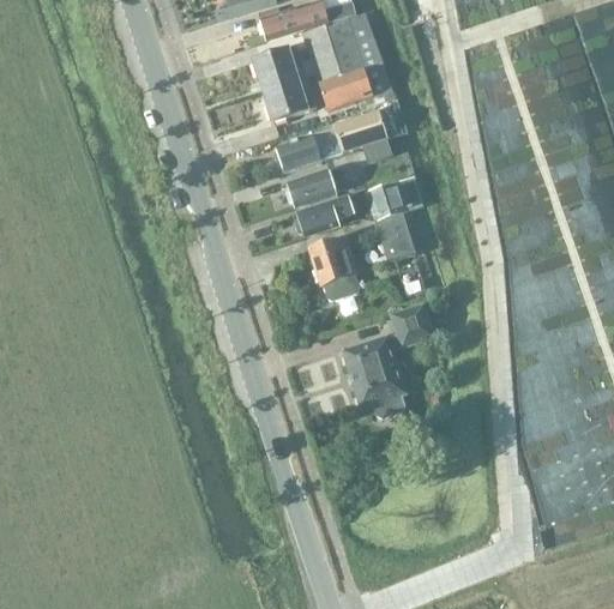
[(314,0),(260,17),(260,20),(257,23),(259,31),(264,31),(266,38),(355,12),(351,0),(325,8),(323,0),(314,0)]
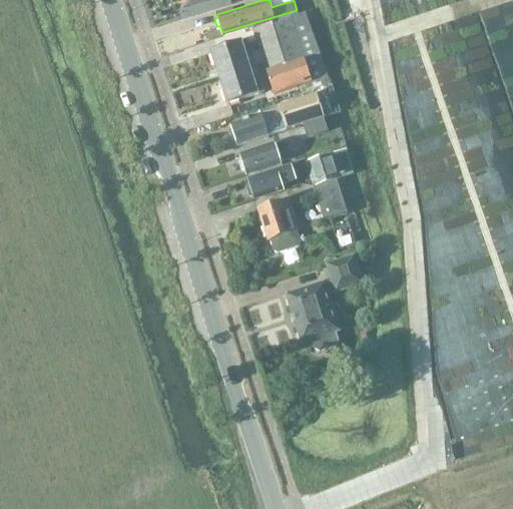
[(252,26),(260,48),(264,61),(268,74),(274,91),(312,78),(291,14),(252,26)]
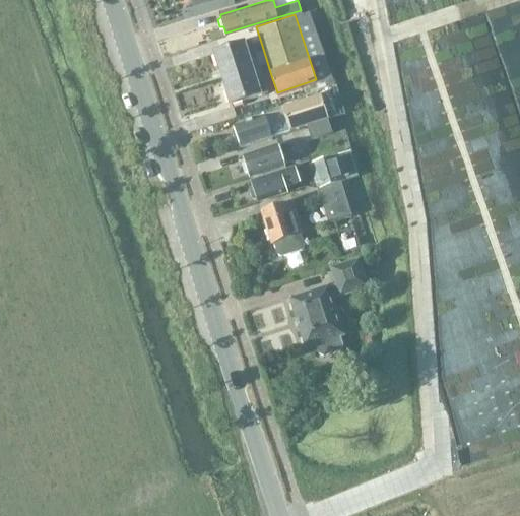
[(222,76),(267,62),(263,49),(255,51),(251,38),(214,50),(222,76)]
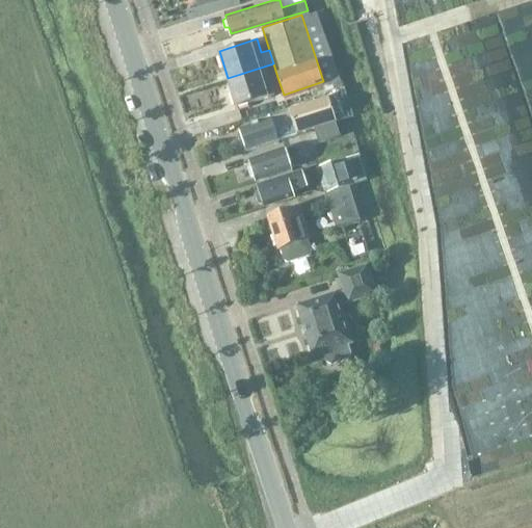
[(277,77),(273,63),(228,78),(236,105),(273,93),(270,80),(277,77)]
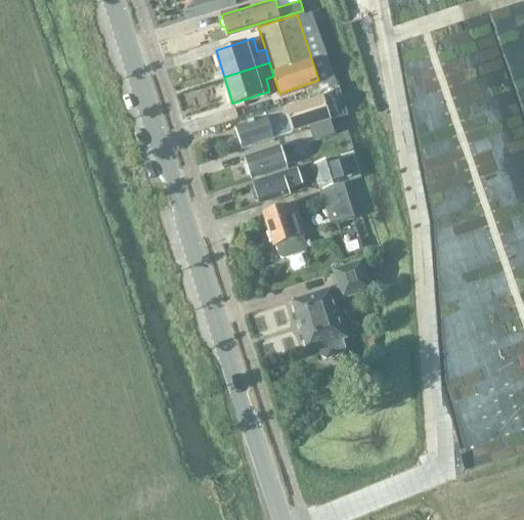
[(331,117),(323,93),(284,105),(292,129),(331,117)]
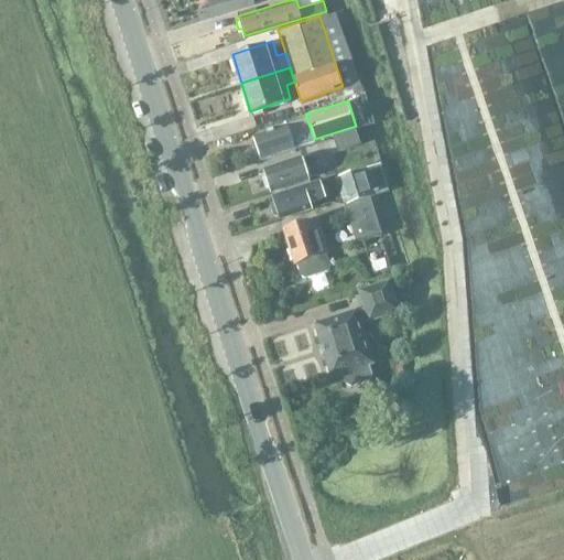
[(291,136),(302,132),(297,119),(286,124),(286,122),(253,135),(261,157),(294,146),(291,136)]
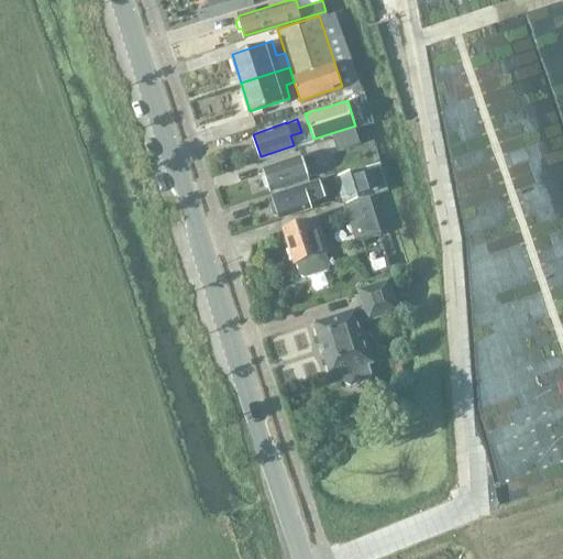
[(354,127),(332,134),(339,149),(359,142),(354,127)]
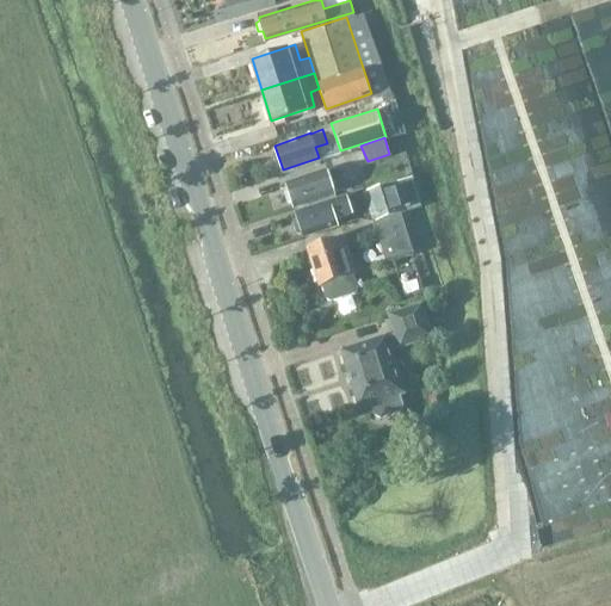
[(339,152),(345,169),(363,162),(357,146),(339,152)]
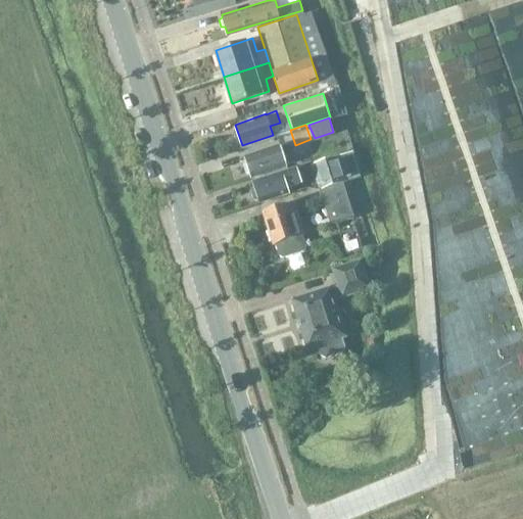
[(280,143),(244,154),(246,159),(243,162),(245,170),(249,171),(251,176),(287,163),(280,143)]
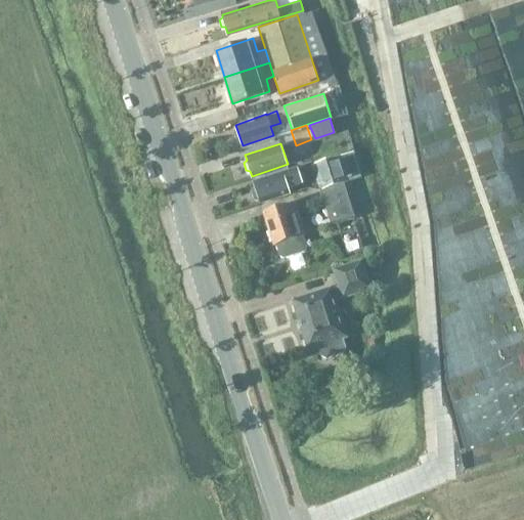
[(343,180),(344,181),(349,179),(339,154),(311,162),(320,187),(343,180)]
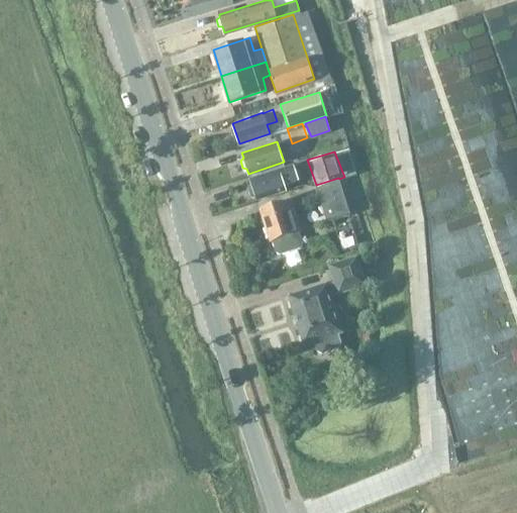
[(297,166),(294,167),(293,164),(249,178),(251,184),(249,185),(248,187),(250,195),(253,196),(255,195),(256,198),(286,189),(285,187),(297,184),(296,180),(301,178),(297,166)]
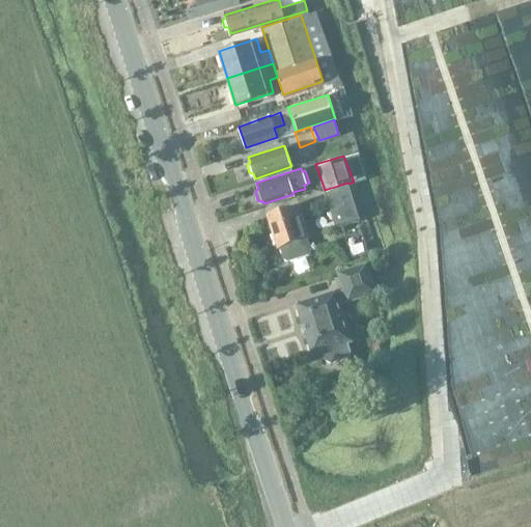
[(359,219),(348,184),(347,183),(325,190),(336,226),(359,219)]
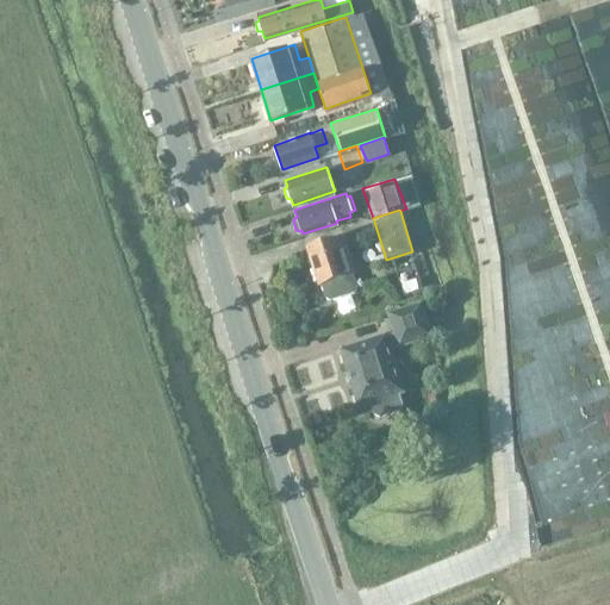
[(343,234),(306,245),(318,282),(322,281),(325,294),(330,297),(354,289),(356,285),(352,272),(354,272),(348,253),(349,253),(343,234)]
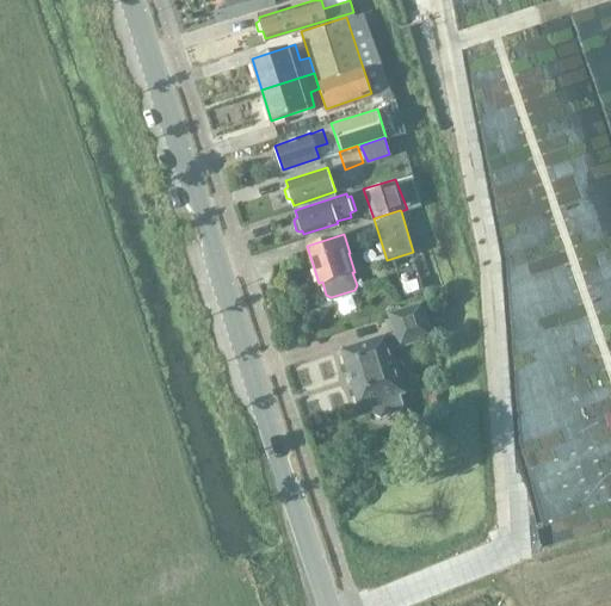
[(359,404),(372,401),(377,416),(406,407),(400,391),(403,390),(389,346),(399,344),(399,345),(431,334),(420,302),(388,313),(395,332),(386,335),(386,333),(341,347),(339,347),(339,350),(340,350),(357,403),(357,406),(359,404)]
